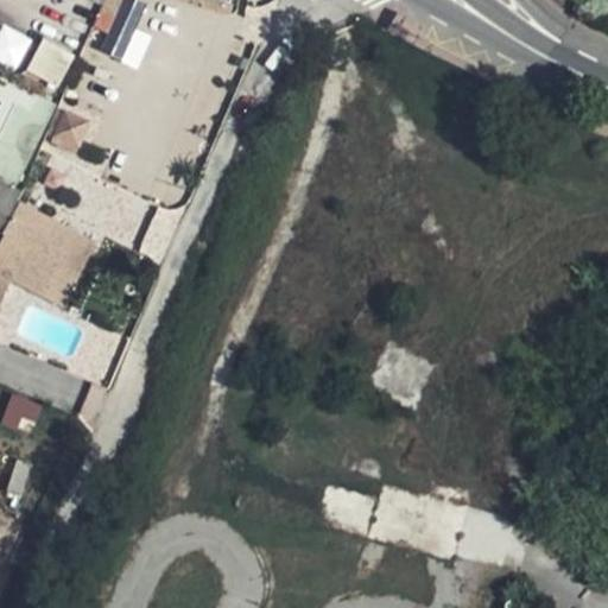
[(111,0),(89,48),(137,69),(151,37),(135,29),(146,4),(137,0),(111,0)]
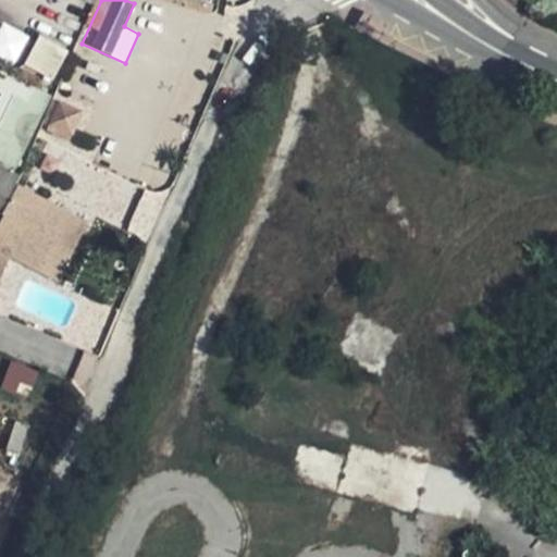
[(0,25),(0,57),(15,64),(29,35),(2,22),(0,25)]
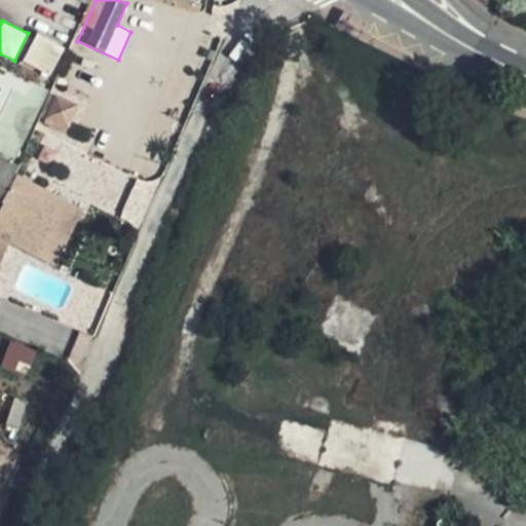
[(24,65),(53,75),(63,43),(33,34),(24,65)]
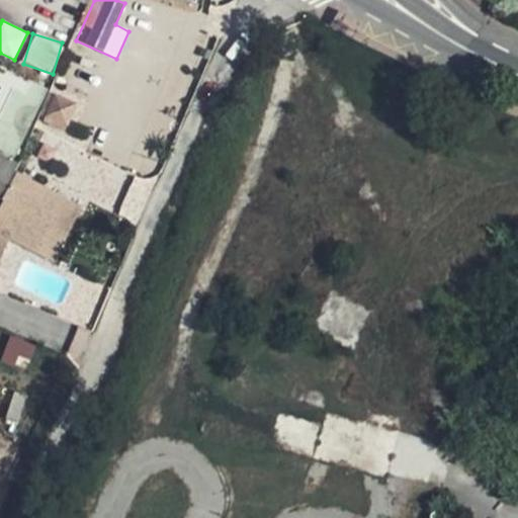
[(50,90),(42,107),(60,115),(68,97),(50,90)]
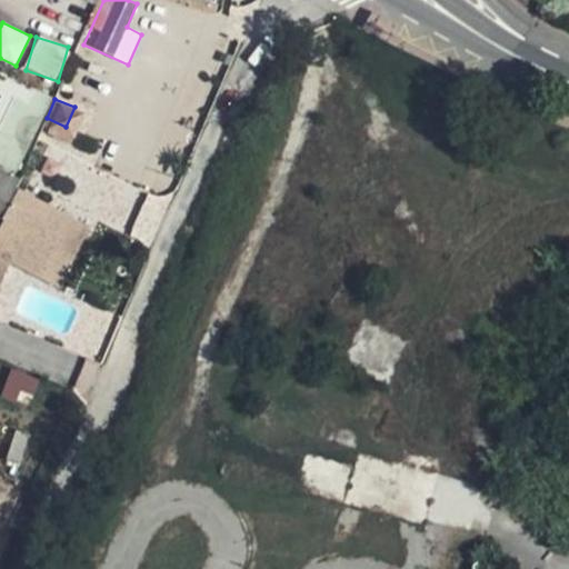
[(0,192),(11,171),(0,165),(0,192)]
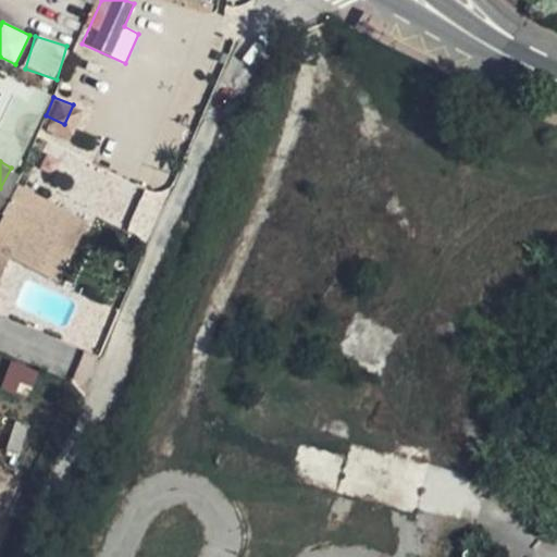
[(0,277),(8,259),(63,281),(86,219),(41,202),(33,224),(1,212),(0,214),(0,277)]
